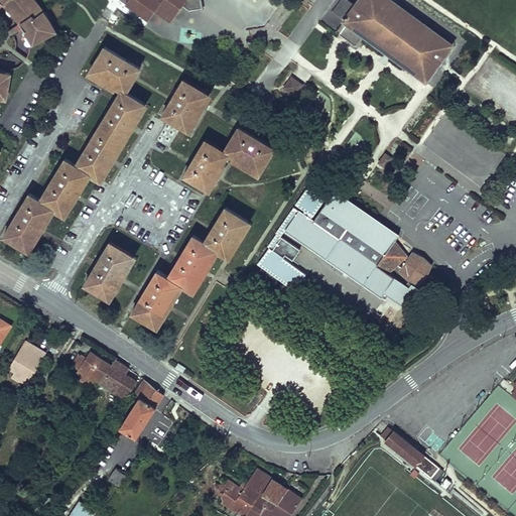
[(0,0),(4,4),(10,10),(17,21),(30,41),(53,32),(46,19),(41,11),(35,3),(32,0),(0,0)]
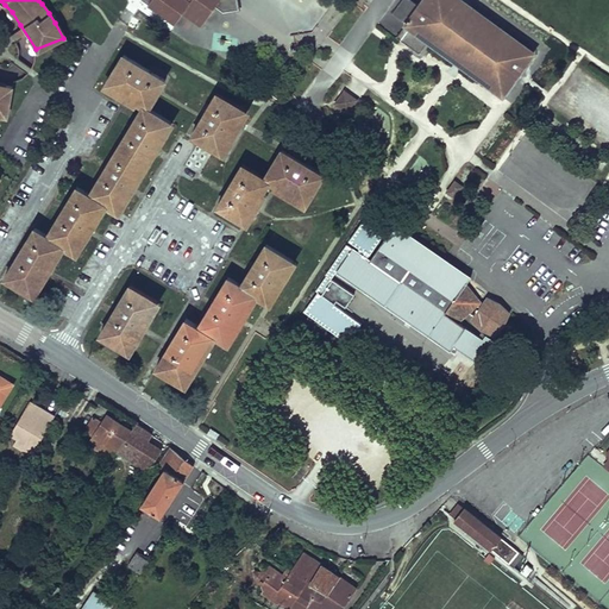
[(124,0),(133,6),(136,2),(179,32),(186,24),(205,37),(219,18),(225,22),(230,22),(239,10),(238,5),(231,0),(124,0)]
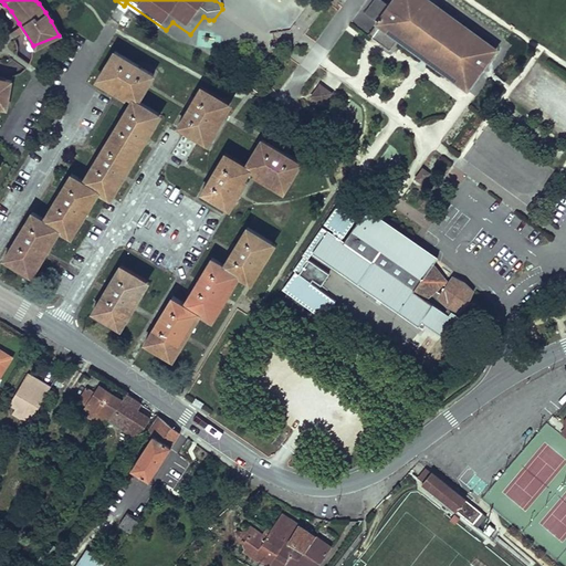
[(486,70),(500,51),(425,0),(398,0),(390,11),(376,2),(364,19),(377,29),(369,40),(391,55),(399,43),(471,93),(486,70)]
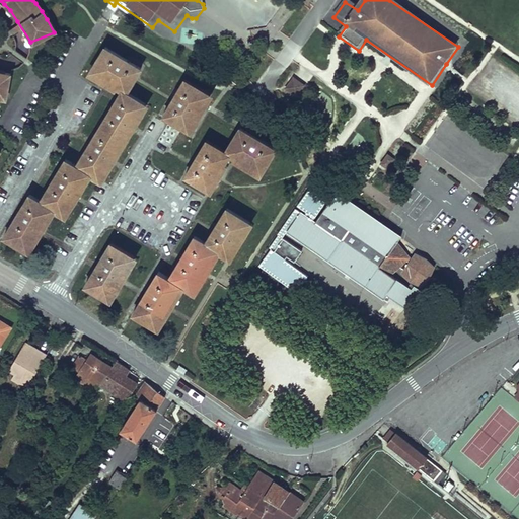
[(208,19),(204,8),(196,18),(208,19)]
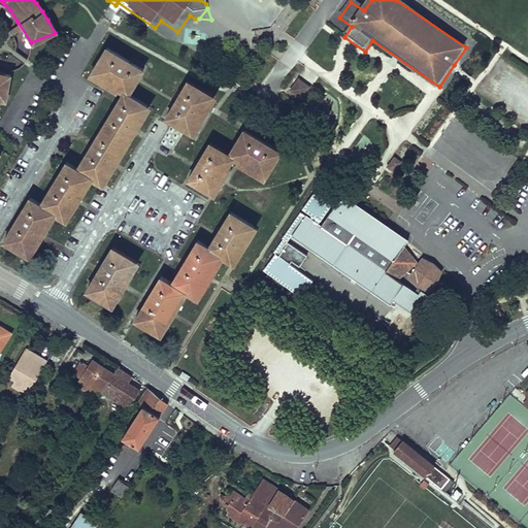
[(28,201),(1,243),(26,259),(52,217),(62,223),(89,180),(98,187),(146,109),(126,96),(140,74),(109,56),(96,78),(123,94),(74,171),(64,165),(37,207),(28,201)]
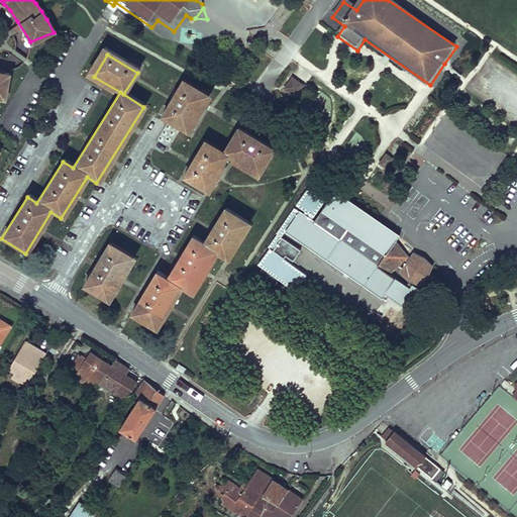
[(0,93),(9,96),(14,70),(4,69),(0,67),(0,93)]
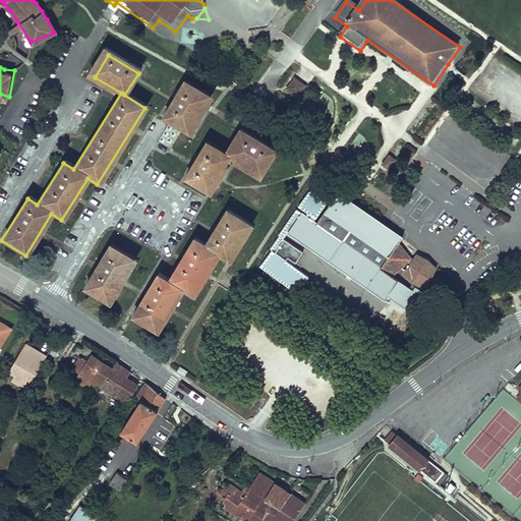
[(210,97),(185,81),(161,117),(186,133),(210,97)]
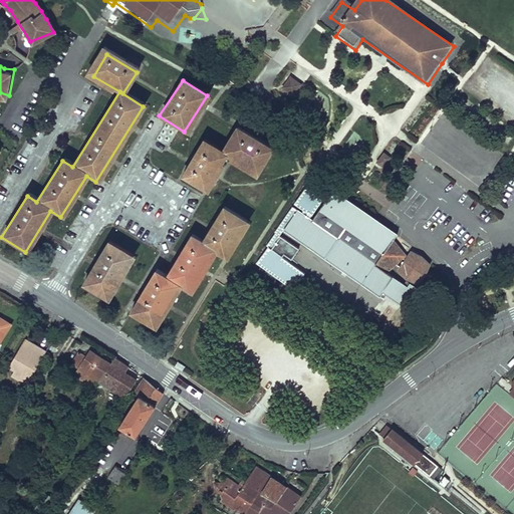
[(305,89),(293,80),(284,91),(297,100),(305,89)]
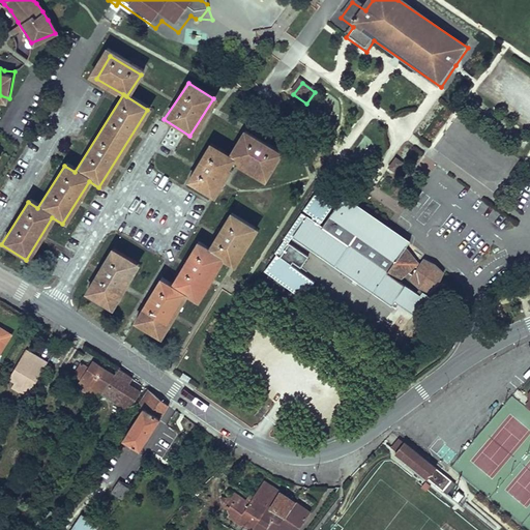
[(210,147),(188,184),(212,199),(234,162),(265,180),(281,154),(242,131),(228,156),(210,147)]
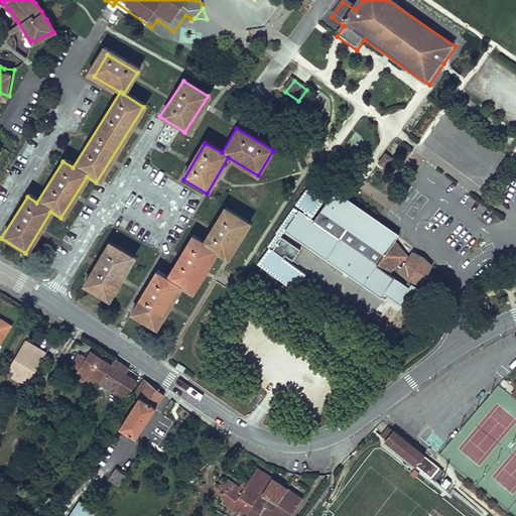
[(295,206),(310,217),(321,202),(306,190),(295,206)]
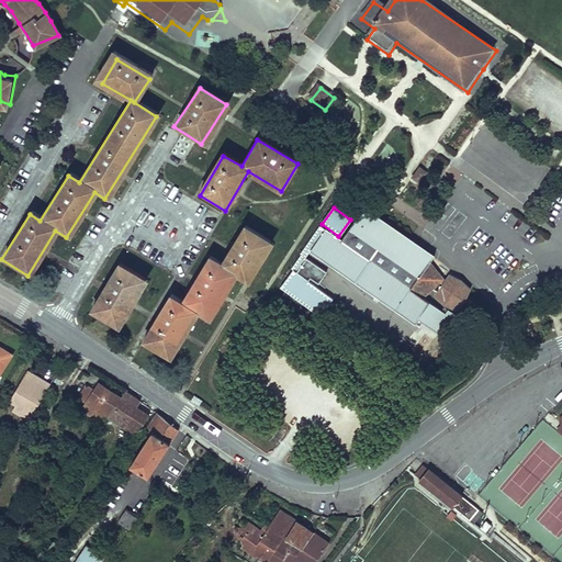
[(170,300),(143,346),(167,360),(193,314),(206,322),(233,276),(246,283),(268,246),(243,231),(221,269),(210,263),(184,307),(170,300)]
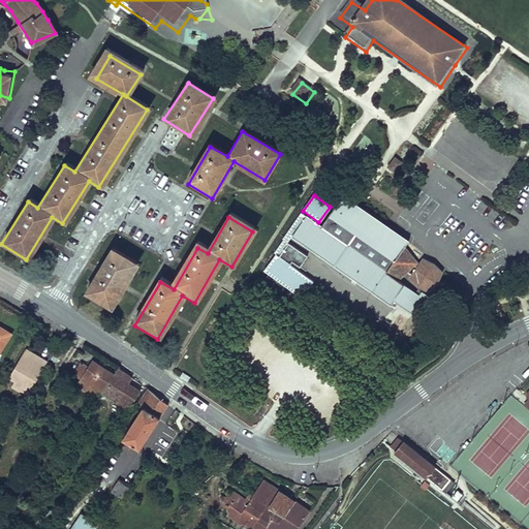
[(417,257),(403,247),(399,252),(413,262),(417,257)]
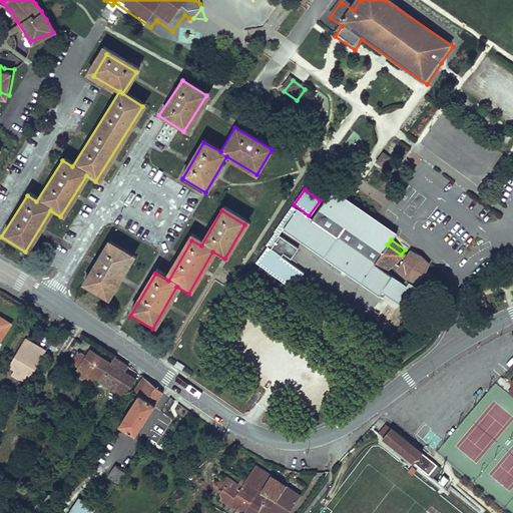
[(107,245),(82,285),(105,299),(130,260),(107,245)]
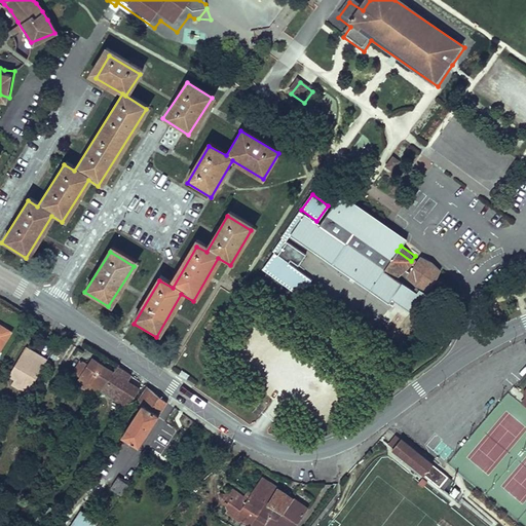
[(0,350),(12,330),(0,322),(0,350)]
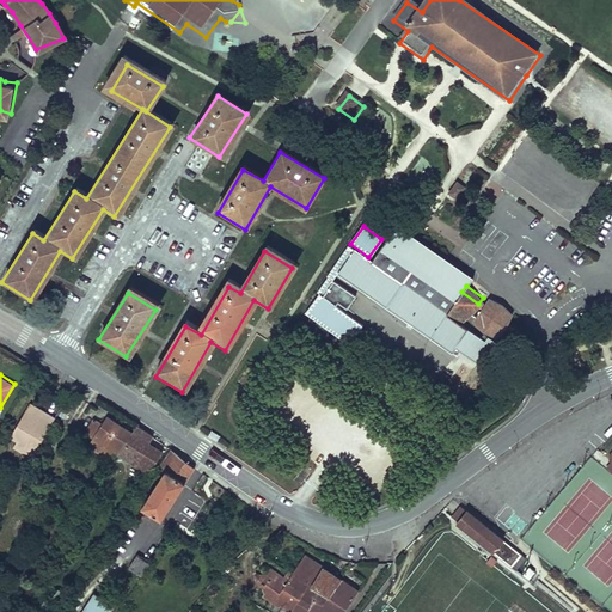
[(46,416),(48,411),(31,402),(29,405),(46,416)]
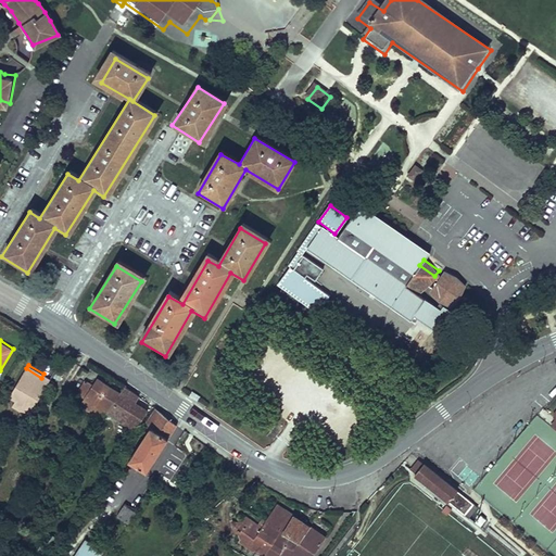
[(20,412),(26,415),(50,378),(43,374),(41,378),(26,368),(10,395),(19,401),(24,404),(20,412)]
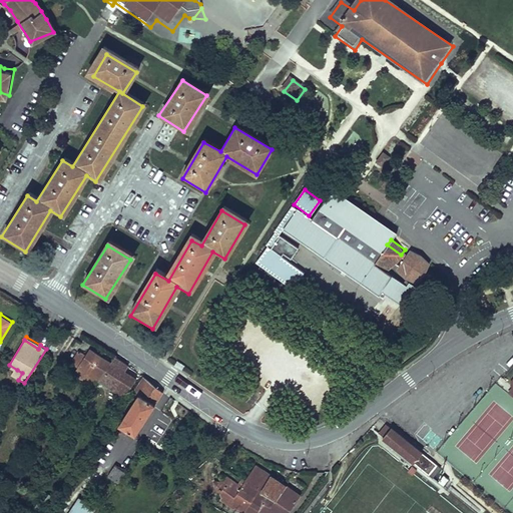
[(71,361),(100,381),(112,362),(91,347),(86,354),(79,349),(71,361)]
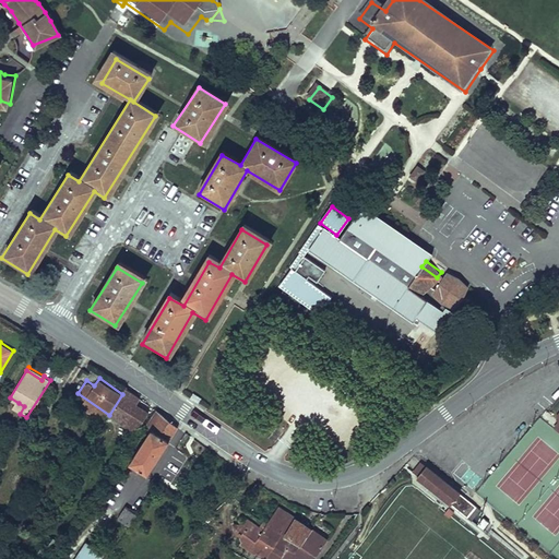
[(133,393),(127,389),(122,394),(109,415),(134,431),(146,412),(137,406),(128,400),(133,393)]
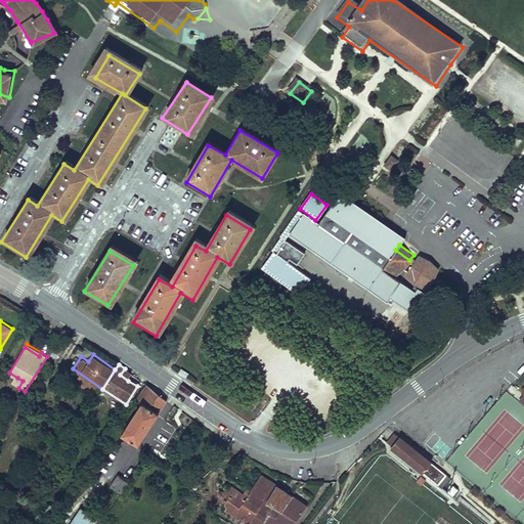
[(133,374),(125,368),(120,375),(128,381),(133,374)]
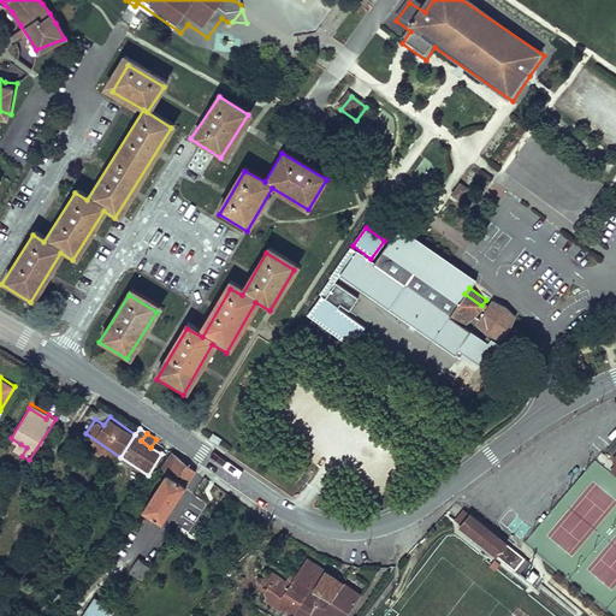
[(16,451),(22,456),(27,448),(21,444),(16,451)]
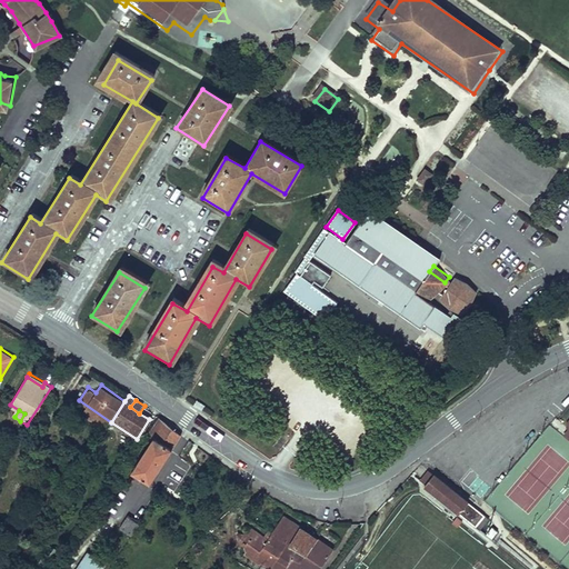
[(156,437),(171,448),(182,432),(159,417),(149,431),(156,437)]
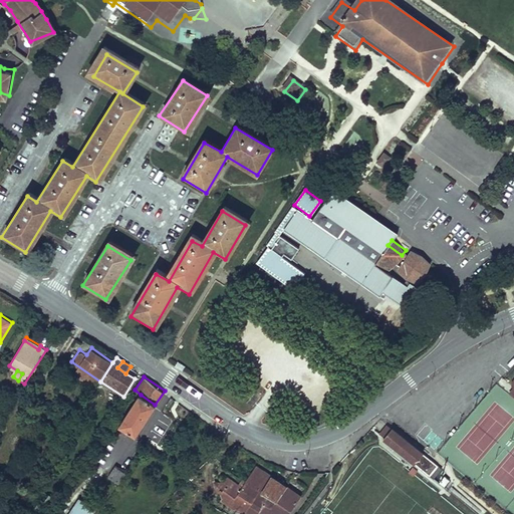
[(136,433),(155,405),(141,395),(120,422),(136,433)]
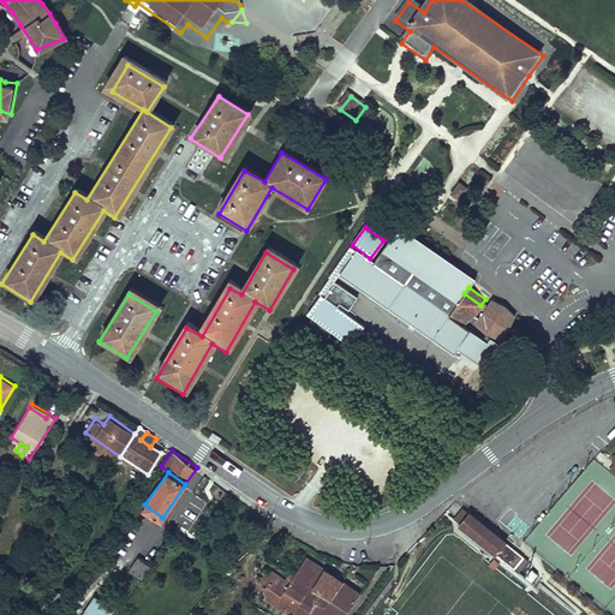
[(471,512),(458,527),(493,557),(506,542),(471,512)]
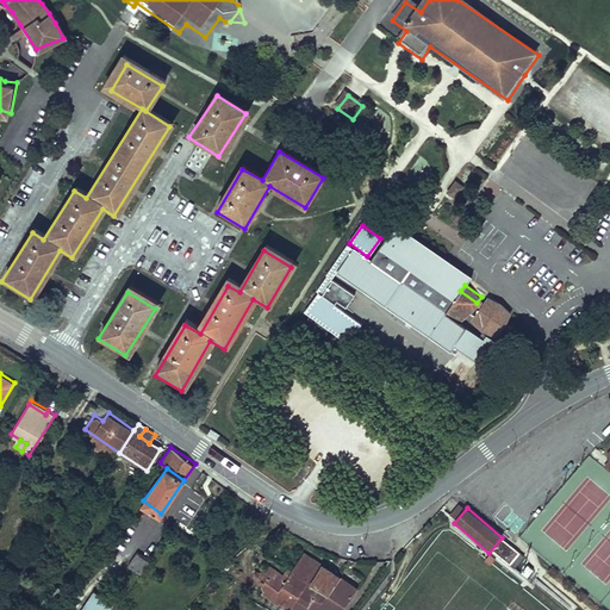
[(503,540),(492,551),(514,568),(523,556),(503,540)]
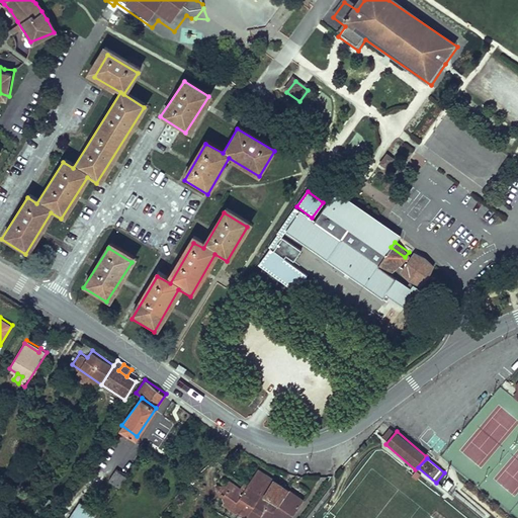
[(121,485),(128,475),(116,466),(109,478),(113,481),(118,484),(121,485)]
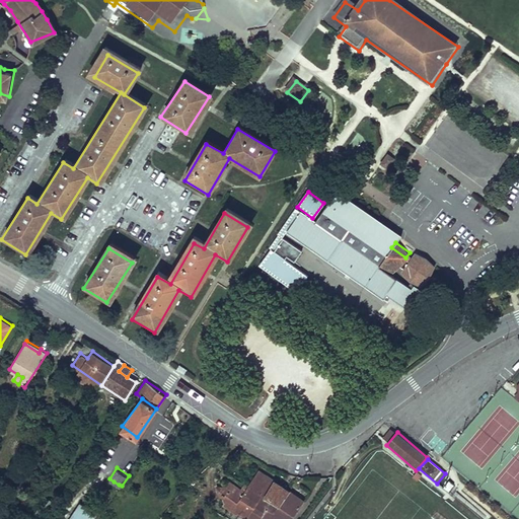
[(260,469),(248,485),(264,494),(247,517),(250,518),(258,518),(273,500),(279,504),(289,491),(260,469)]
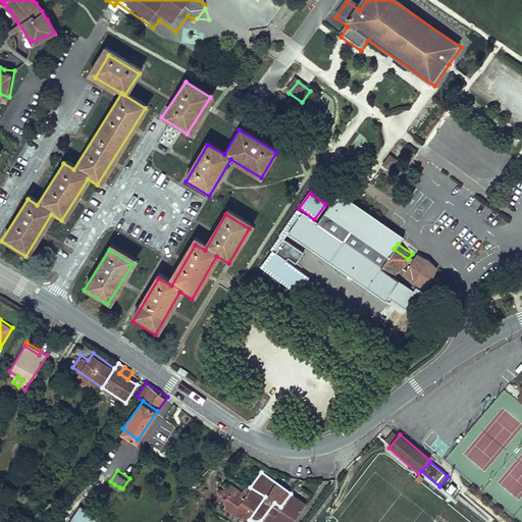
[(224,501),(249,520),(265,497),(250,487),(246,492),(241,500),(230,491),(224,501)]
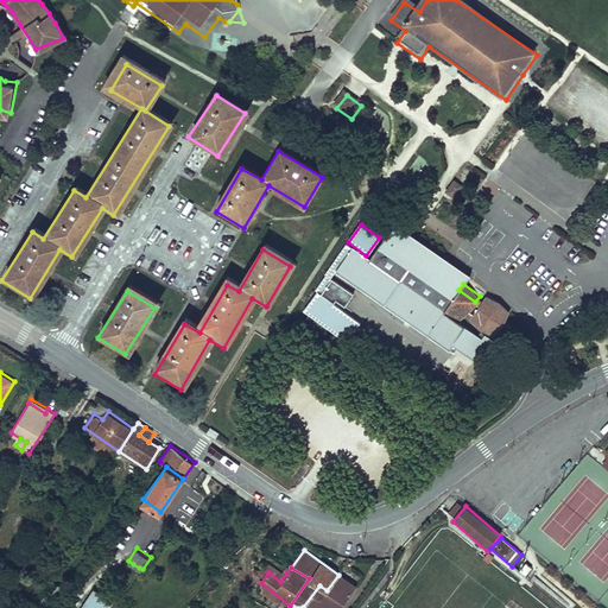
[(339,575),(327,590),(320,586),(303,607),(341,607),(356,588),(339,575)]
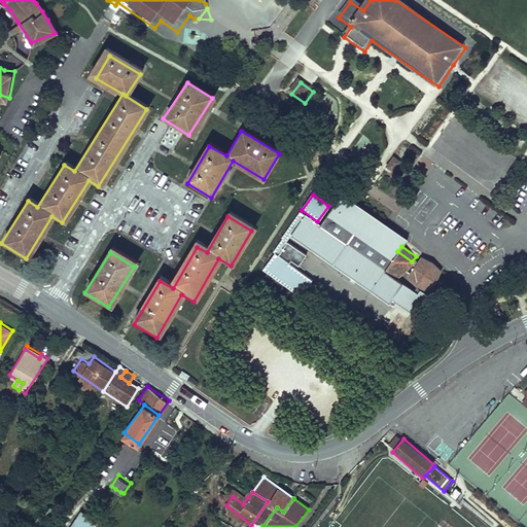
[(48,504),(40,516),(49,522),(57,511),(48,504)]
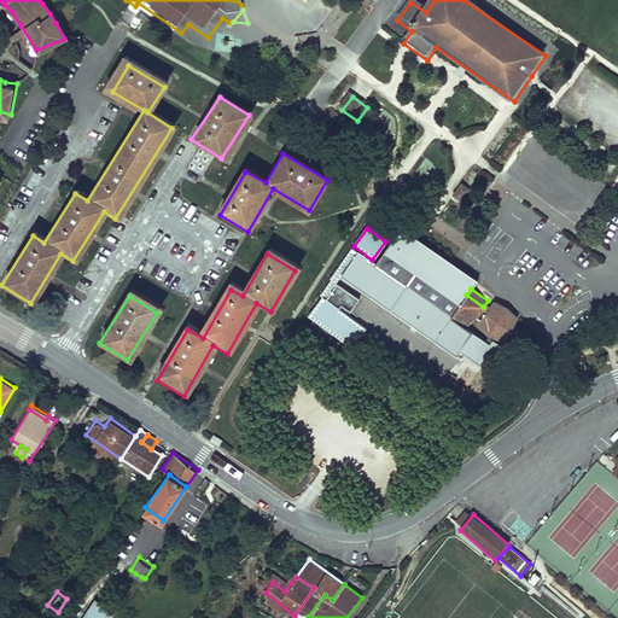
[(82,617),(112,617),(116,612),(94,599),(82,617)]
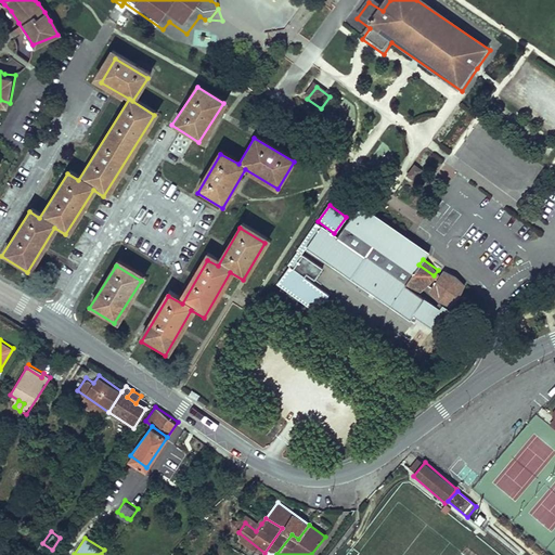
[(223,544),(215,554),(221,554),(228,547),(223,544)]
